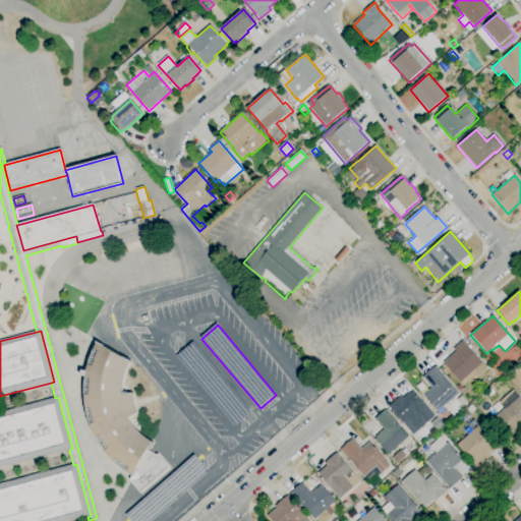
[(464,386),(444,363),(456,352),(454,349),(463,341),(487,368),(476,380),(473,377),(464,386)]
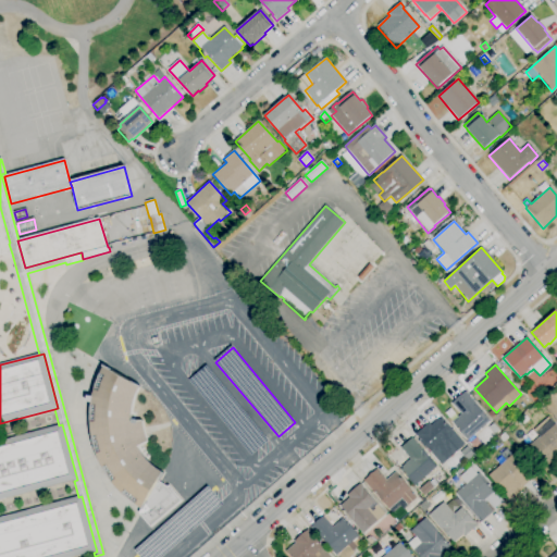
[(103,368),(102,367),(102,366),(111,370),(111,371),(131,383),(132,382),(140,386),(139,388),(138,388),(138,390),(138,391),(137,391),(137,392),(137,393),(136,394),(136,395),(135,396),(135,397),(135,398),(134,399),(134,400),(134,401),(133,403),(133,404),(133,405),(133,406),(132,407),(132,408),(132,409),(132,410),(132,411),(132,412),(132,413),(131,415),(131,416),(131,417),(131,418),(131,419),(131,420),(131,421),(143,421),(143,422),(143,423),(143,424),(143,425),(144,426),(144,428),(144,429),(144,430),(144,431),(145,432),(145,433),(145,434),(146,435),(146,436),(146,437),(147,438),(147,440),(147,441),(148,441),(148,442),(138,447),(138,448),(139,448),(139,449),(139,450),(140,450),(140,452),(141,453),(141,454),(143,455),(144,456),(145,457),(145,458),(146,458),(146,459),(147,459),(147,460),(148,461),(149,462),(150,463),(151,465),(152,466),(153,467),(155,468),(156,468),(156,469),(157,469),(158,470),(159,470),(159,471),(160,471),(161,472),(162,472),(163,473),(159,482),(168,487),(169,486),(182,500),(150,527),(138,514),(141,508),(140,508),(140,507),(139,507),(138,507),(138,506),(137,506),(136,505),(135,504),(134,504),(134,503),(133,503),(132,503),(132,502),(131,502),(131,500),(130,500),(128,499),(127,498),(126,497),(125,497),(125,496),(124,496),(124,495),(123,495),(122,494),(121,493),(121,492),(120,492),(120,491),(119,491),(119,490),(118,490),(118,489),(116,487),(115,487),(115,486),(114,486),(114,485),(113,484),(112,483),(111,482),(111,481),(110,480),(110,479),(109,479),(109,478),(108,477),(107,475),(107,474),(106,473),(104,472),(104,471),(104,470),(103,470),(103,469),(102,468),(102,467),(101,466),(101,465),(100,463),(100,462),(99,461),(99,460),(98,459),(98,458),(98,457),(97,456),(97,455),(96,454),(96,453),(96,452),(95,450),(95,449),(95,448),(95,447),(94,446),(94,445),(94,444),(94,443),(93,443),(93,442),(93,441),(93,440),(93,438),(91,437),(91,436),(91,435),(91,434),(91,433),(91,432),(91,431),(90,430),(90,429),(90,428),(90,426),(90,425),(90,424),(90,423),(90,422),(90,421),(90,420),(90,419),(90,418),(90,417),(90,416),(90,415),(90,413),(90,412),(90,411),(90,410),(90,409),(90,408),(91,408),(91,407),(91,406),(91,405),(91,404),(86,403),(87,396),(93,397),(93,396),(93,395),(93,394),(94,393),(94,392),(94,391),(94,390),(94,388),(95,387),(95,386),(95,385),(96,384),(96,383),(96,382),(97,381),(97,380),(97,379),(98,379),(98,378),(98,376),(99,375),(99,374),(100,373),(100,372),(101,371),(101,370),(102,369),(102,368),(103,368)]
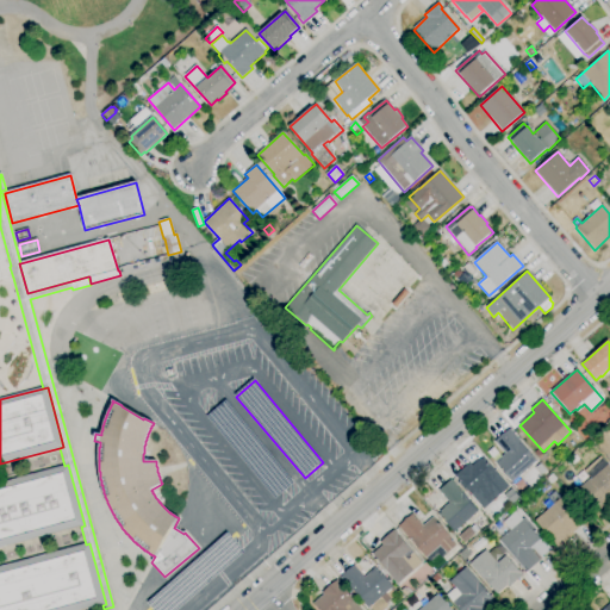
[(226,400),(207,416),(277,497),(296,481),(226,400)]
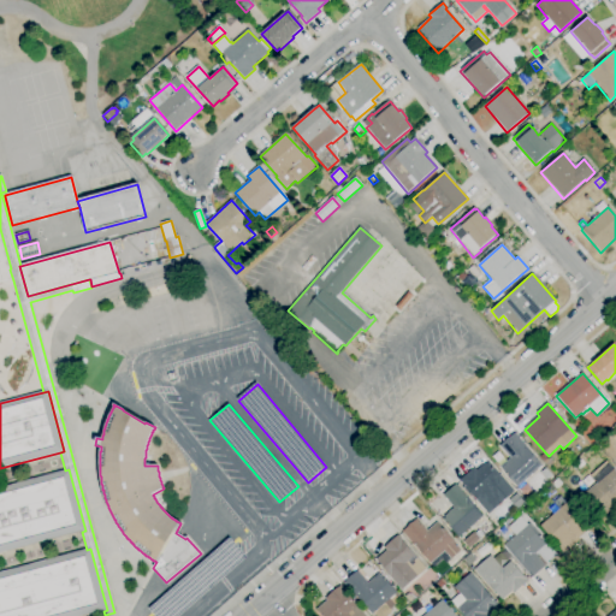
[(517,487),(499,467),(510,458),(499,446),(515,433),(527,448),(527,449),(542,466),(517,487)]
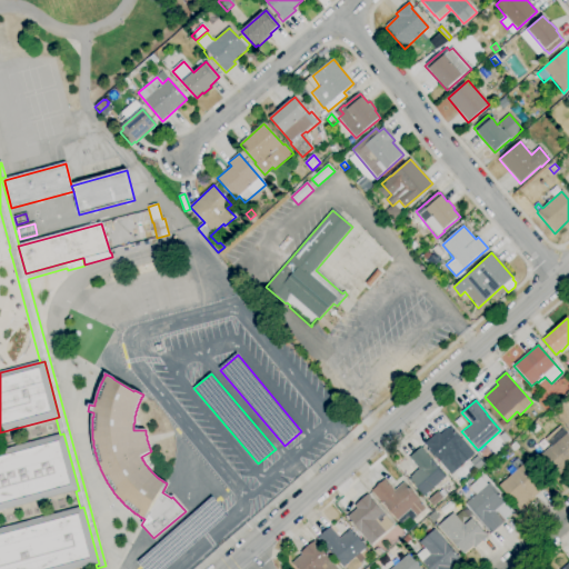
[(506,432),(498,423),(501,420),(506,425),(507,423),(511,428),(506,432)]
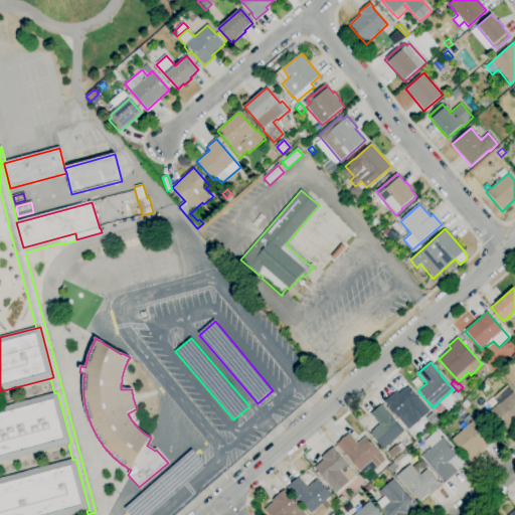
[(514,422),(507,431),(490,411),(499,404),(493,398),(507,385),(514,394),(514,422)]
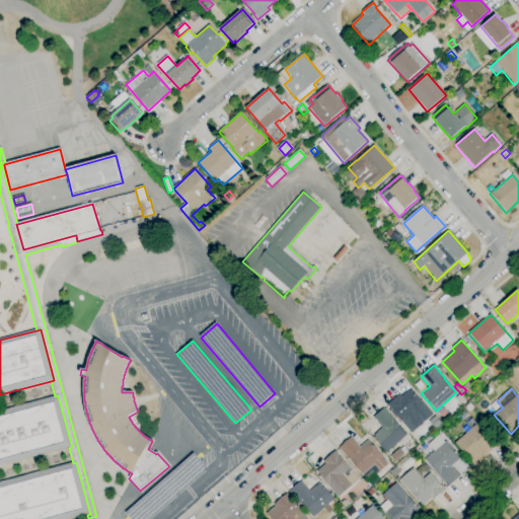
[(412,434),(387,404),(399,393),(401,396),(409,390),(410,391),(412,389),(433,415),(420,426),(421,426),(412,434)]
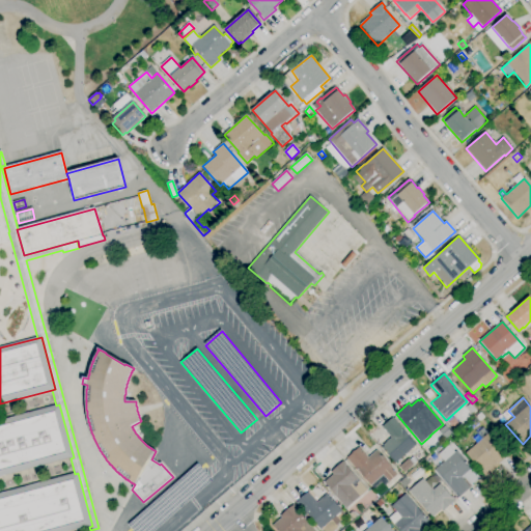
[(472,414),(467,408),(471,403),(476,410),(472,414)]
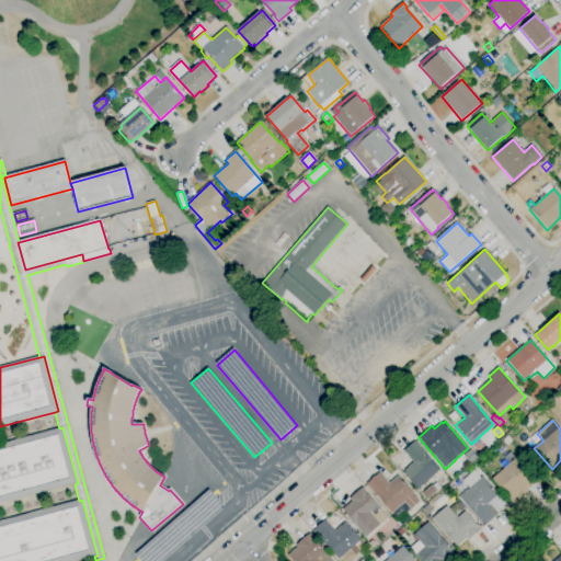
[(0,444),(59,428),(63,427),(78,483),(75,484),(0,504),(0,444)]
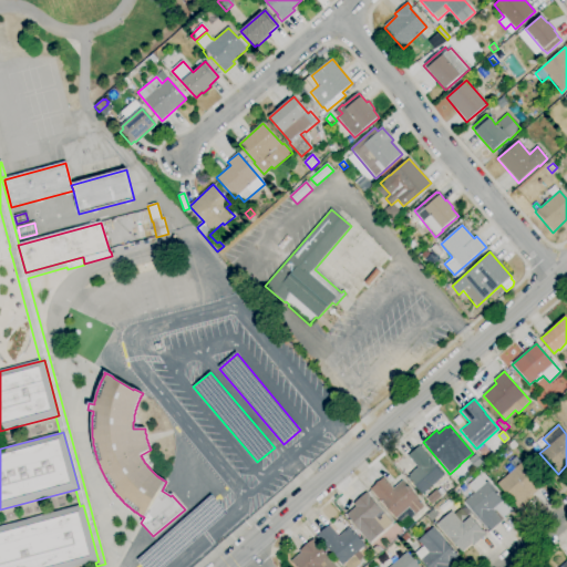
[(513,451),(507,445),(514,441),(518,445),(513,451)]
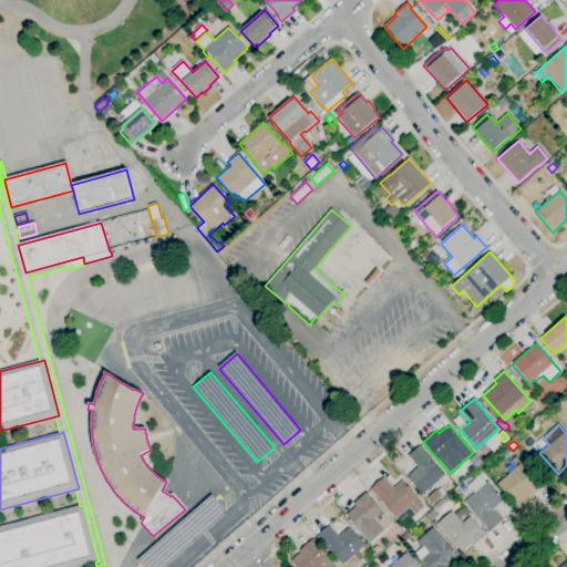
[(422,495),(406,477),(418,467),(408,456),(420,446),(445,475),(422,495)]
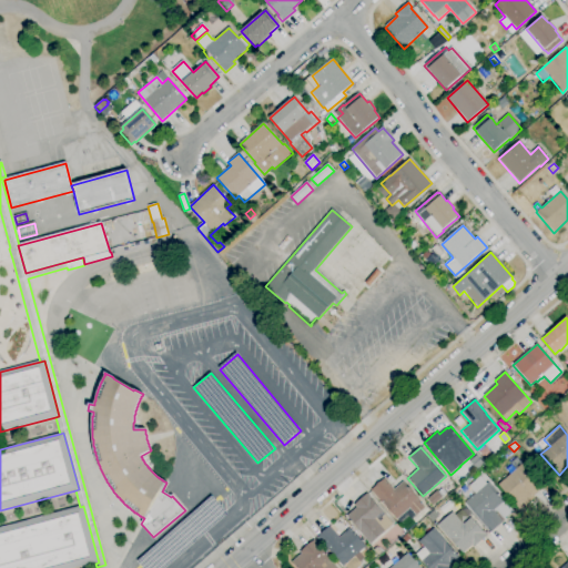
[(476,470),(469,463),(477,455),(484,464),(476,470)]
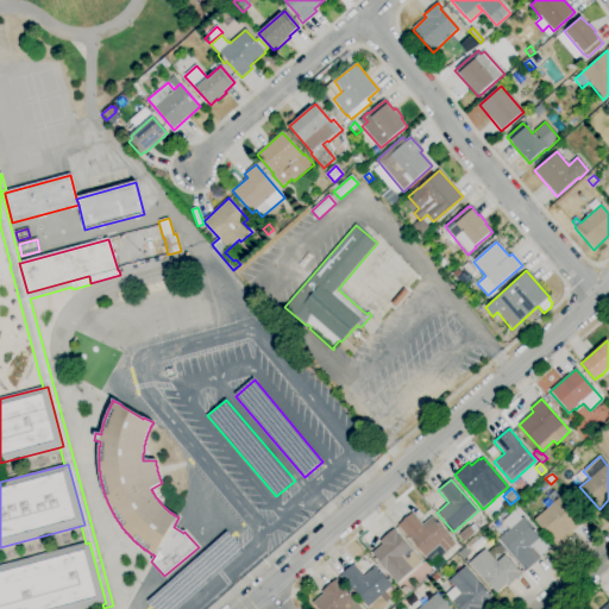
[(556,545),(534,520),(559,497),(582,523),(571,533),(572,534),(562,544),(559,541),(556,545)]
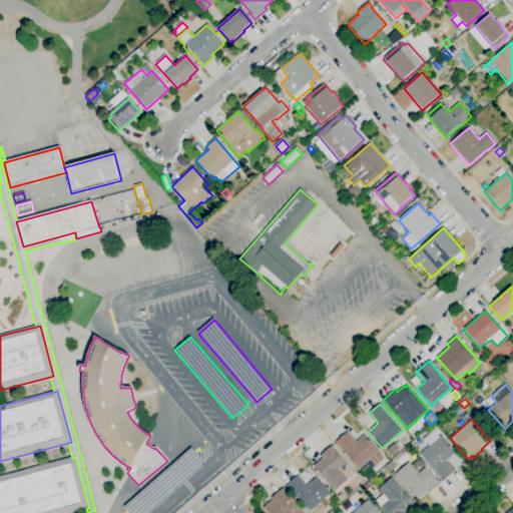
[(443,482),(420,455),(429,446),(424,439),(434,431),(439,437),(441,436),(456,452),(446,461),(455,472),(443,482)]
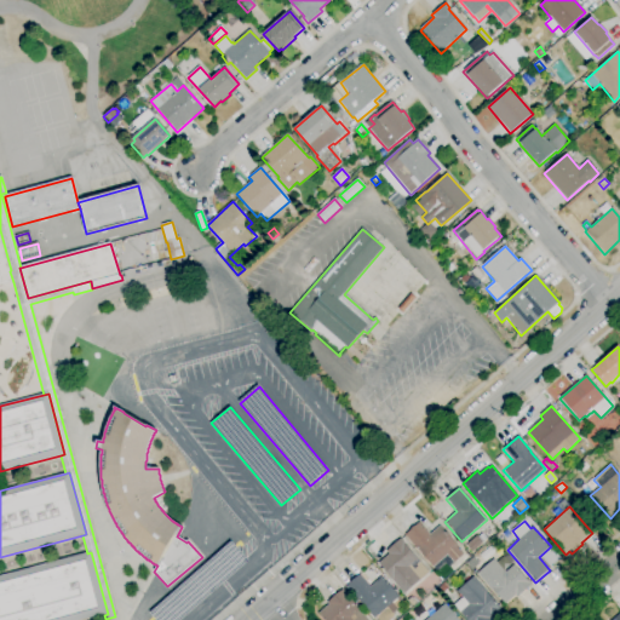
[(437,573),(432,567),(405,535),(419,522),(430,534),(440,526),(458,546),(457,547),(464,556),(454,563),(449,568),(447,564),(437,573)]
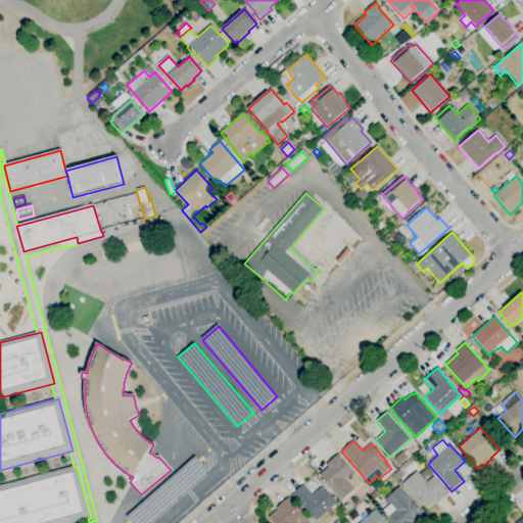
[(423,459),(419,455),(425,449),(428,454),(423,459)]
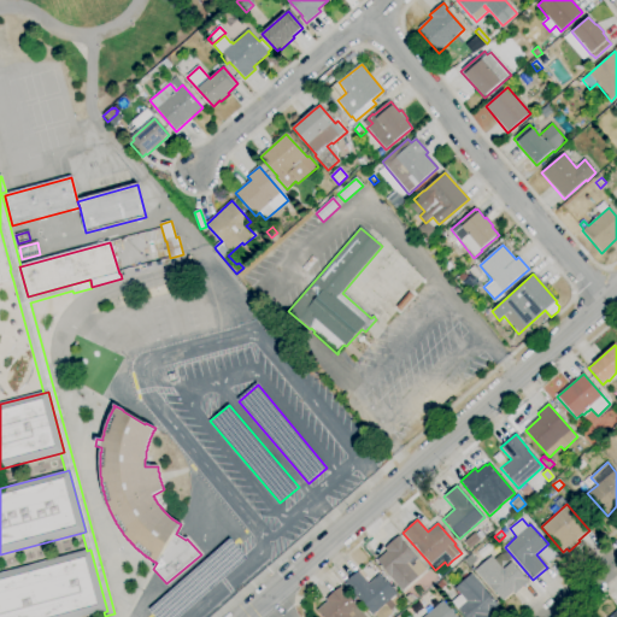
[(470,550),(464,544),(475,534),(481,540),(470,550)]
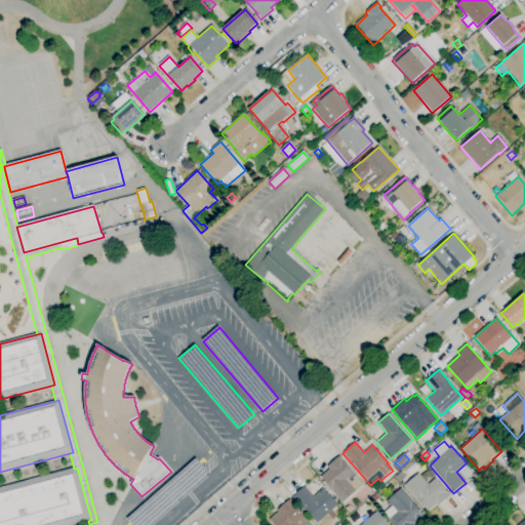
[(342,503),(331,490),(320,477),(329,470),(327,467),(339,456),(342,460),(353,474),(363,485),(356,491),(342,503)]
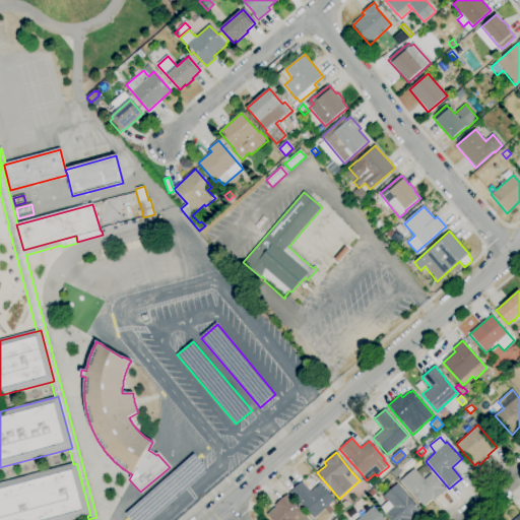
[(126,514),(130,519),(150,519),(208,471),(195,455),(126,514)]
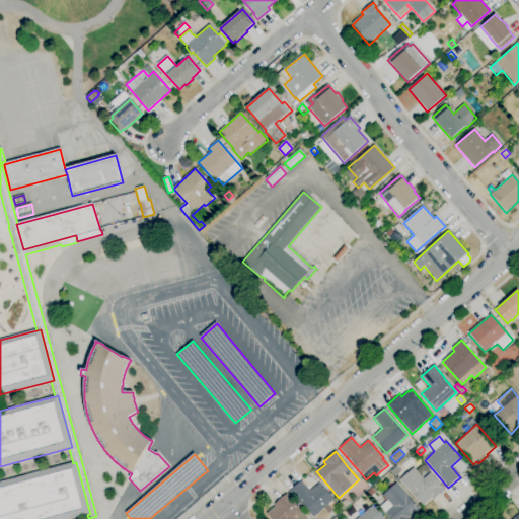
[(0,518),(0,483),(73,463),(76,462),(90,514),(87,515),(72,518),(0,518)]
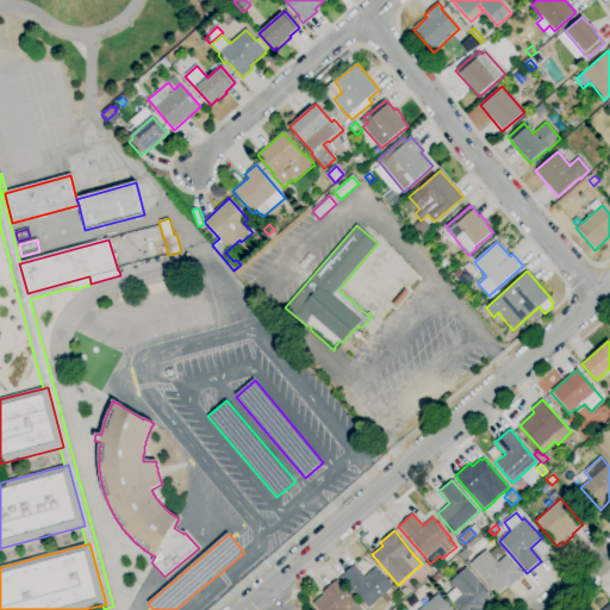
[(497,595),(484,579),(483,580),(470,565),(468,565),(459,554),(467,548),(477,559),(486,551),(497,564),(505,556),(518,572),(520,571),(523,576),(509,587),(508,586),(497,595)]
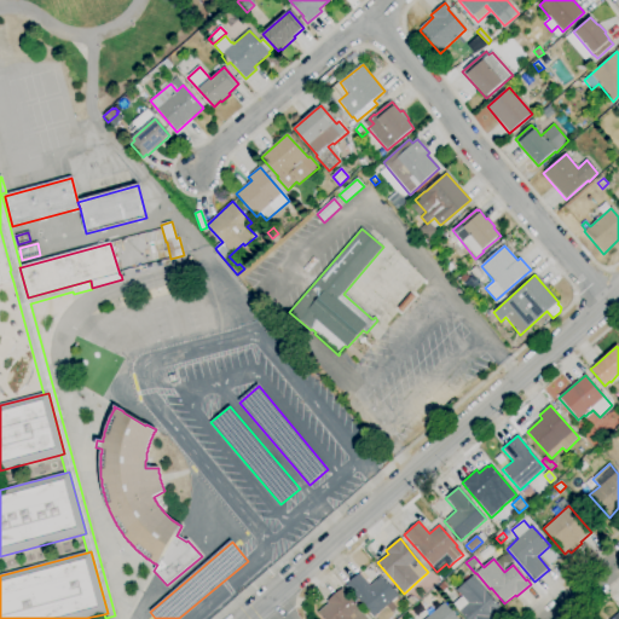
[(374,618),(358,601),(346,586),(359,574),(370,586),(381,577),(398,596),(404,603),(393,613),(387,607),(374,618)]
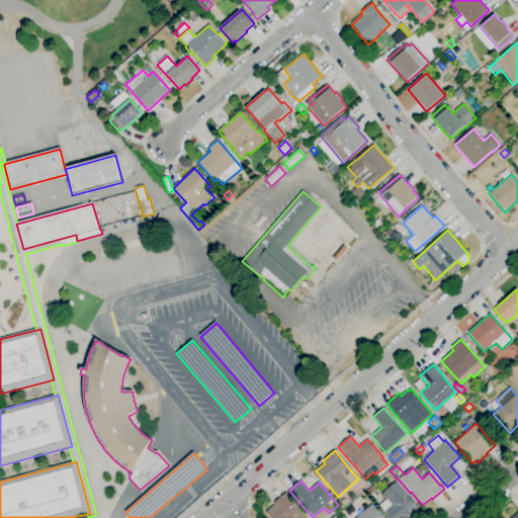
[(390,517),(379,506),(386,500),(382,494),(396,482),(408,495),(407,496),(418,509),(410,516),(411,517),(390,517)]
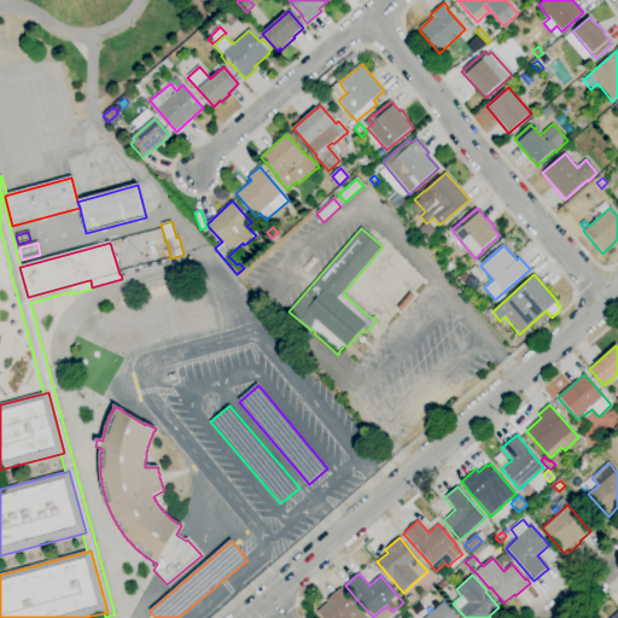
[(442,592),(437,587),(443,581),(448,586),(442,592)]
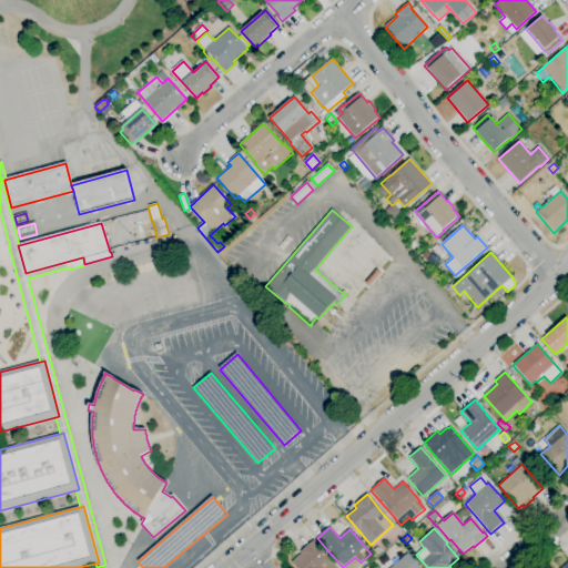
[(296,567),(292,563),(301,554),(300,553),(314,540),(317,545),(316,546),(336,567),(296,567)]
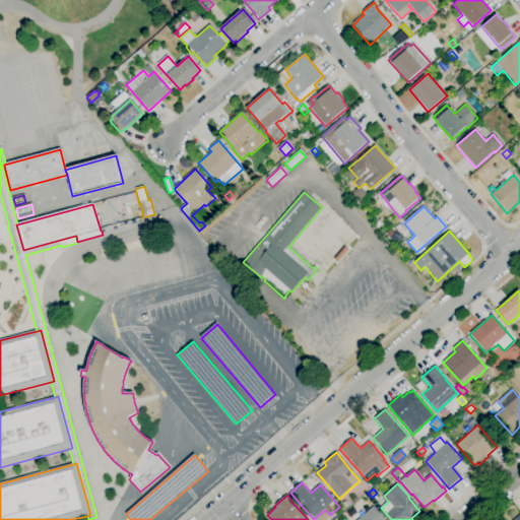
[(358,519),(373,507),(385,519),(358,519)]
